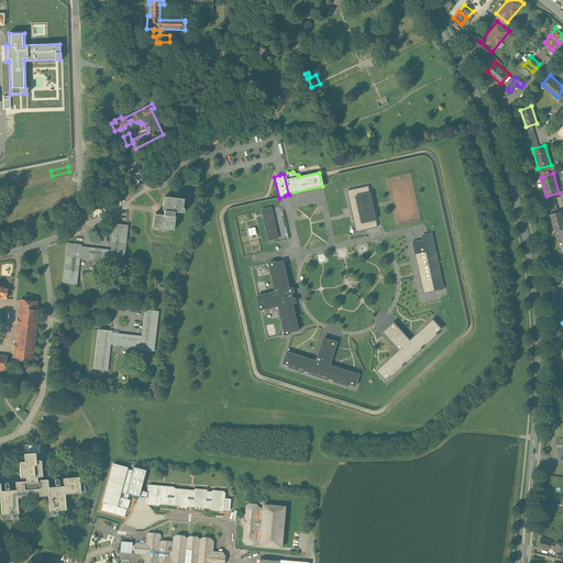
[(18,192),(18,191),(25,194),(28,183),(13,179),(11,187),(14,188),(14,191),(18,192)]
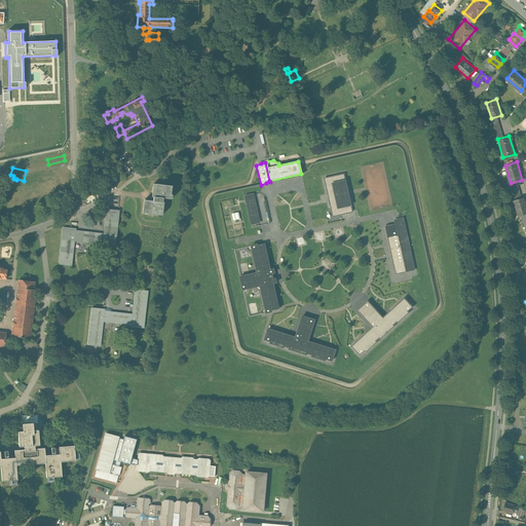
[(344,174),(325,179),(333,216),(352,212),(344,174)]
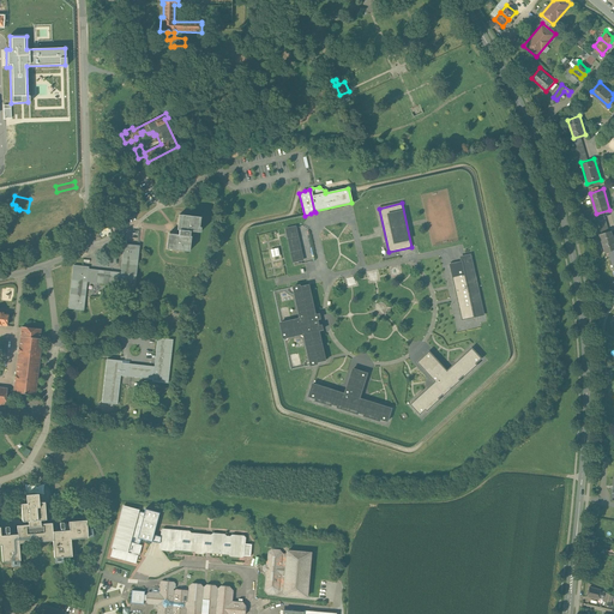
[(200,217),(180,215),(178,235),(169,234),(168,250),(187,252),(190,232),(198,233),(199,227),(200,217)]
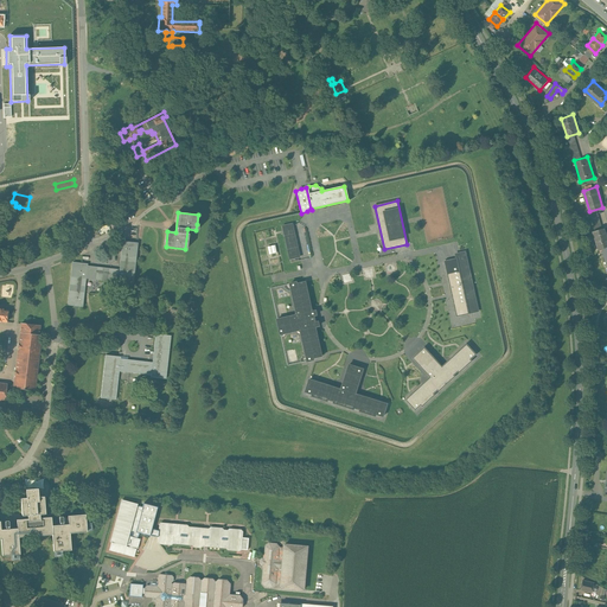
[(292,224),(282,227),(291,259),(300,257),(292,224)]
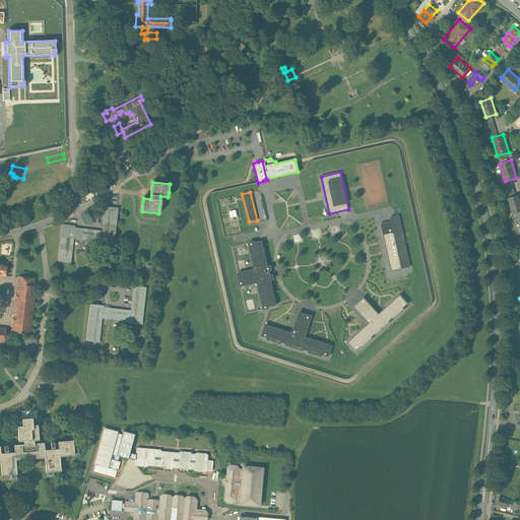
[(519,201),(517,193),(508,196),(513,212),(516,211),(519,210),(519,201)]
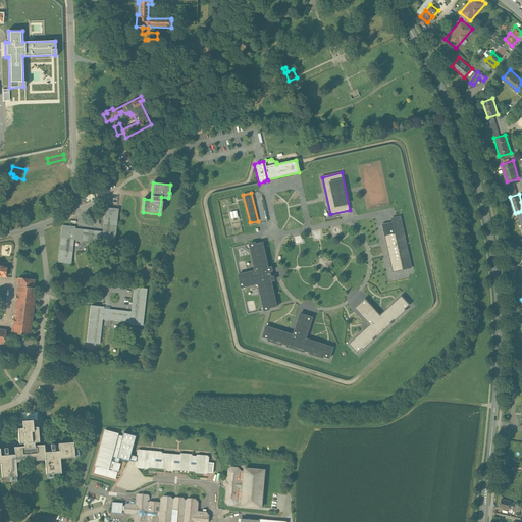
[(75,226),(62,225),(58,262),(71,264),(73,240),(101,243),(101,245),(114,246),(118,209),(105,207),(103,231),(75,228),(75,226)]
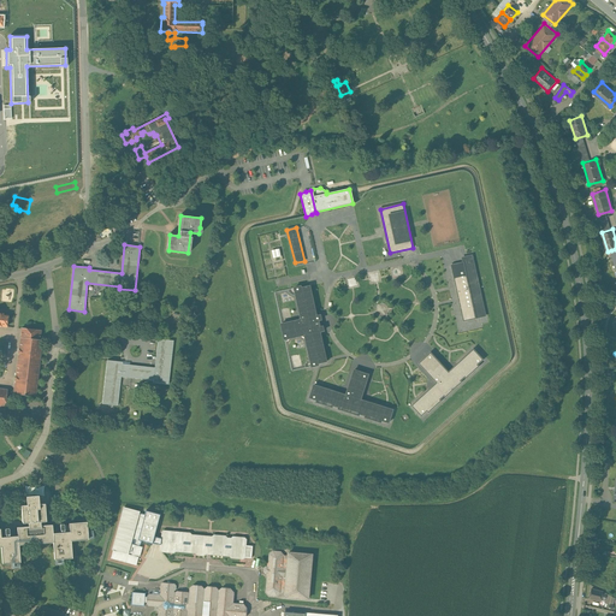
[(485,317),(473,261),(472,256),(466,258),(466,262),(467,262),(463,264),(463,262),(451,266),(465,321),(485,317)]
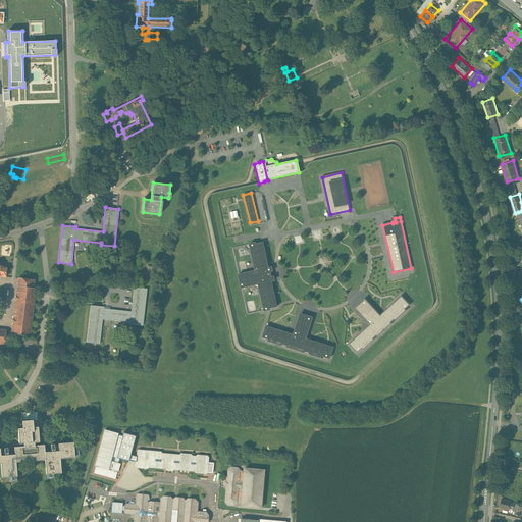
[(263,243),(255,245),(255,243),(250,244),(255,270),(254,271),(239,274),(241,288),(257,284),(258,285),(264,311),(270,310),(269,308),(276,306),(271,283),(270,281),(274,280),(273,276),(270,277),(269,276),(271,275),(270,273),(269,273),(268,271),(272,271),(271,267),(268,268),(267,266),(268,265),(263,243)]
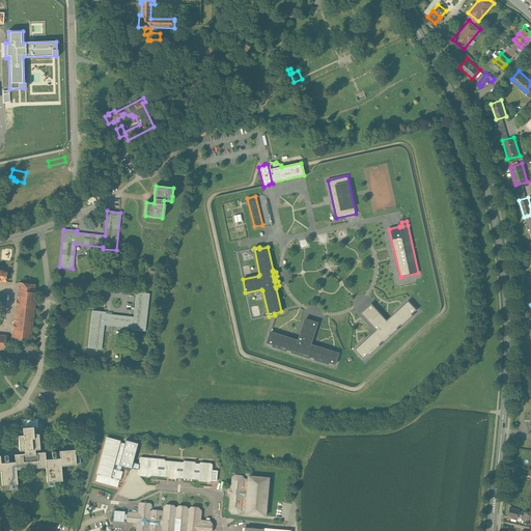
[(34,284),(18,282),(11,340),(30,342),(35,292),(33,292),(34,284)]
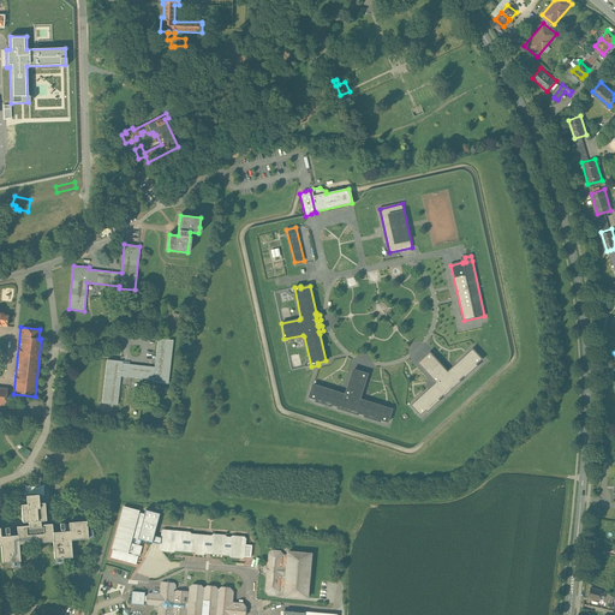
[(123,362),(107,359),(102,404),(118,405),(120,376),(153,380),(153,382),(168,383),(173,340),(157,339),(154,368),(121,364),(123,362)]
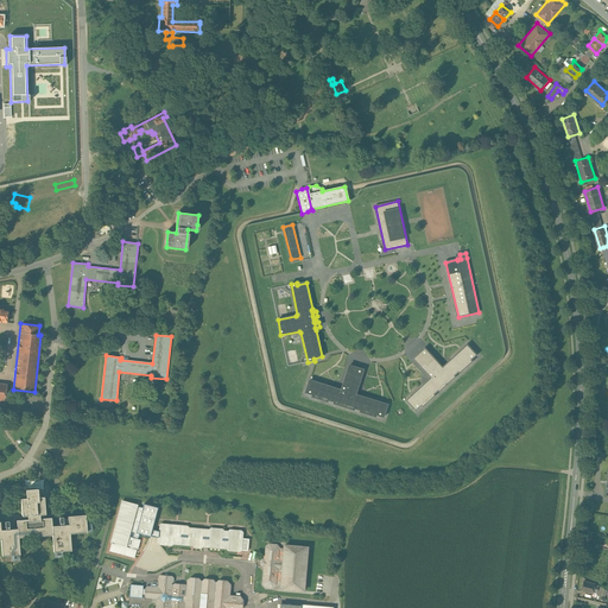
[(445,367),(443,368),(425,348),(415,359),(432,379),(431,380),(430,380),(407,400),(416,410),(422,405),(423,406),(435,396),(434,394),(438,390),(439,391),(455,377),(454,375),(458,372),(460,373),(472,361),(470,360),(476,355),(467,346),(444,366),(445,367)]
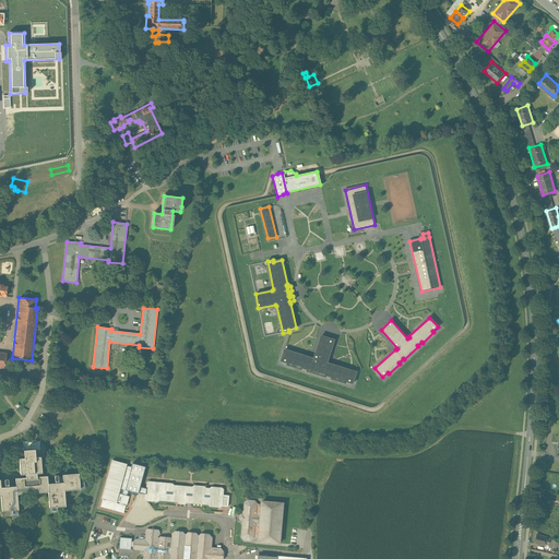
[(321,336),(313,359),(311,359),(312,358),(285,349),(282,361),(288,363),(287,365),(301,369),(302,368),(308,370),(307,371),(325,377),(326,376),(332,378),(331,379),(346,383),(346,381),(353,383),(356,372),(330,364),(329,365),(326,364),(334,340),(321,336)]
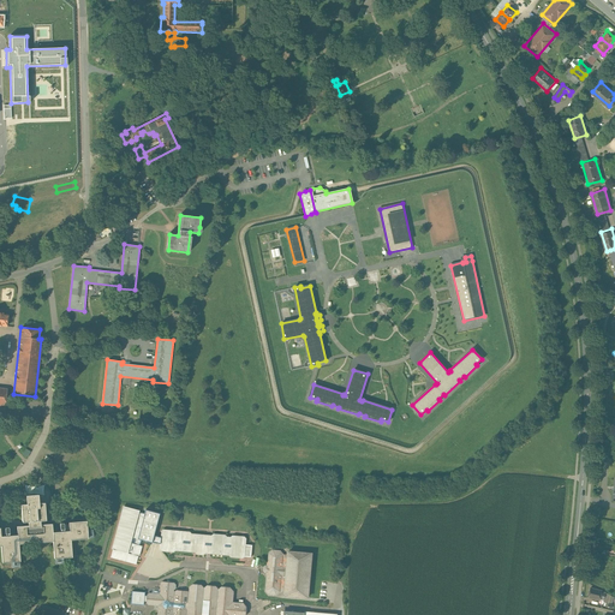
[(40,495),(35,495),(35,493),(31,493),(33,495),(27,495),(27,505),(21,505),(23,523),(28,521),(29,525),(17,526),(18,535),(9,536),(9,535),(10,535),(10,533),(10,529),(9,527),(6,527),(5,529),(6,535),(6,536),(1,537),(0,527),(0,545),(1,545),(3,562),(21,561),(19,544),(53,542),(54,559),(72,557),(71,539),(88,538),(88,533),(89,533),(90,532),(90,530),(88,530),(87,521),(69,523),(69,524),(64,525),(64,524),(64,523),(63,523),(60,524),(60,530),(61,530),(61,531),(53,532),(52,524),(41,525),(40,520),(46,520),(45,507),(46,507),(49,502),(49,496),(48,490),(43,485),(42,487),(41,489),(41,490),(40,491),(40,493),(40,495)]
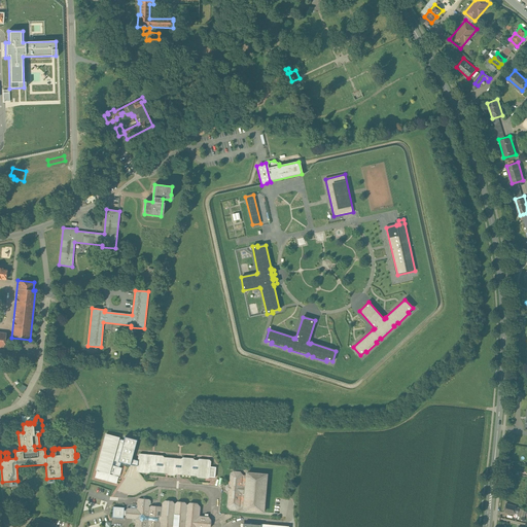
[(118,435),(104,431),(95,468),(96,468),(118,476),(119,476),(121,466),(111,464),(118,435)]
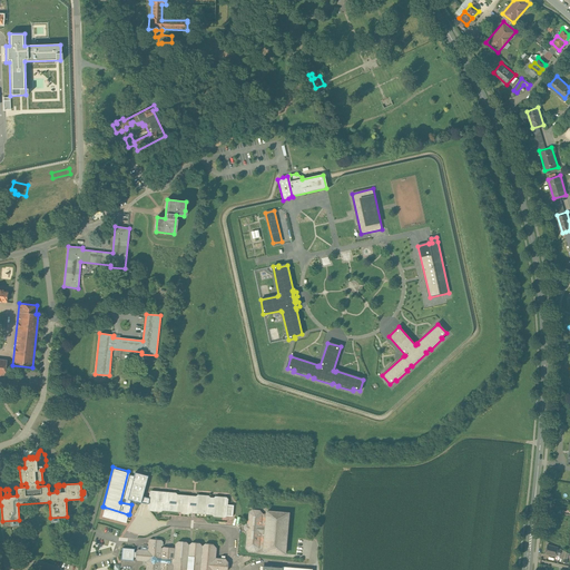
[(146,472),(134,469),(127,495),(139,499),(140,494),(146,472)]
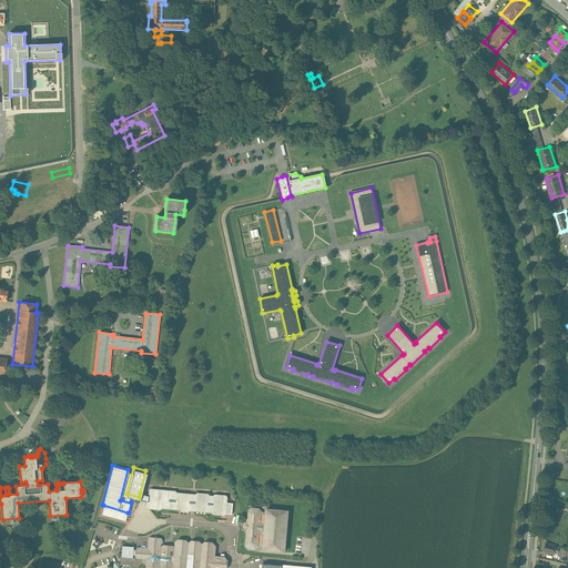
[(226,496),(215,495),(213,496),(210,496),(209,495),(198,494),(195,495),(176,493),(175,492),(151,489),(149,490),(149,497),(150,498),(149,500),(148,501),(148,507),(149,509),(160,510),(162,508),(180,510),(182,511),(188,513),(190,511),(212,513),(213,515),(224,516),(226,514),(226,508),(225,507),(225,505),(226,504),(226,503),(227,497),(226,496)]
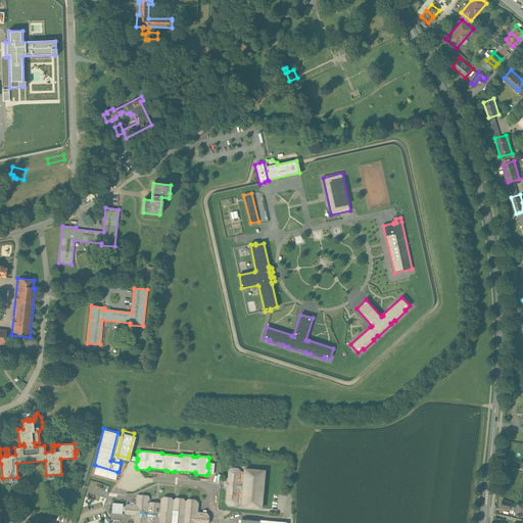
[(95,465),(94,472),(115,479),(117,472),(95,465)]
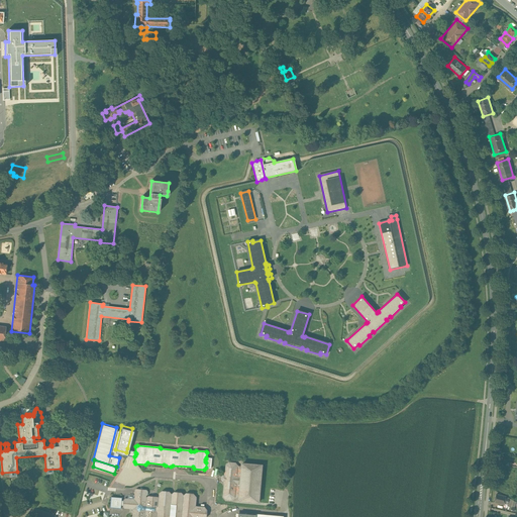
[(235,463),(229,462),(227,464),(226,473),(225,474),(224,477),(223,477),(222,478),(222,480),(223,481),(224,481),(224,484),(225,485),(224,497),(226,500),(232,500),(235,497),(239,498),(242,467),(238,467),(235,463)]
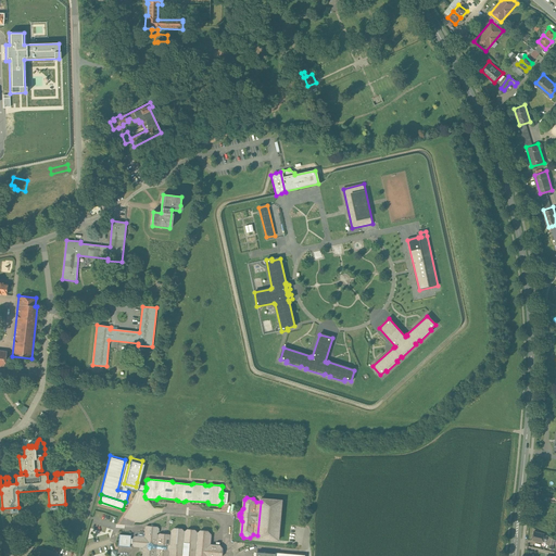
[(281,501),(261,498),(261,502),(257,535),(257,539),(278,541),(281,501)]
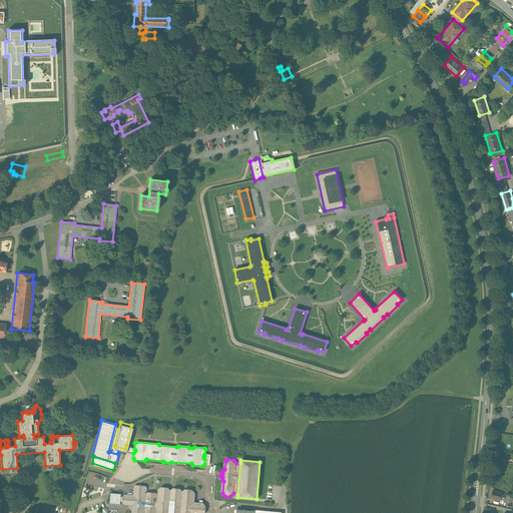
[(179,489),(173,488),(170,491),(167,488),(161,487),(157,490),(157,492),(159,493),(157,495),(156,493),(147,492),(145,494),(144,492),(146,491),(146,488),(144,486),(135,485),(133,487),(133,495),(124,495),(122,496),(121,503),(123,505),(132,505),(131,512),(204,512),(205,507),(203,503),(194,502),(194,493),(191,490),(185,489),(182,492),(179,489)]
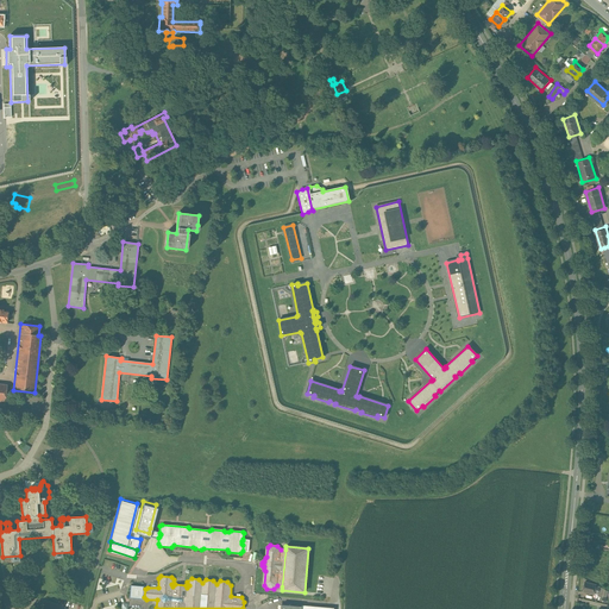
[(582,592),(598,596),(601,584),(584,582),(582,592)]
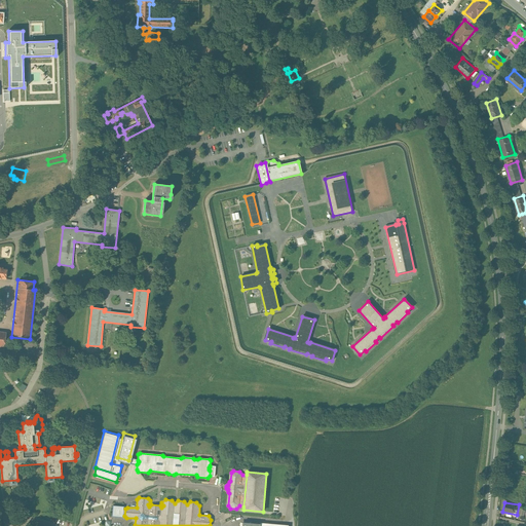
[(124,513),(124,509),(123,509),(123,504),(112,504),(112,515),(122,516),(122,514),(124,513)]
